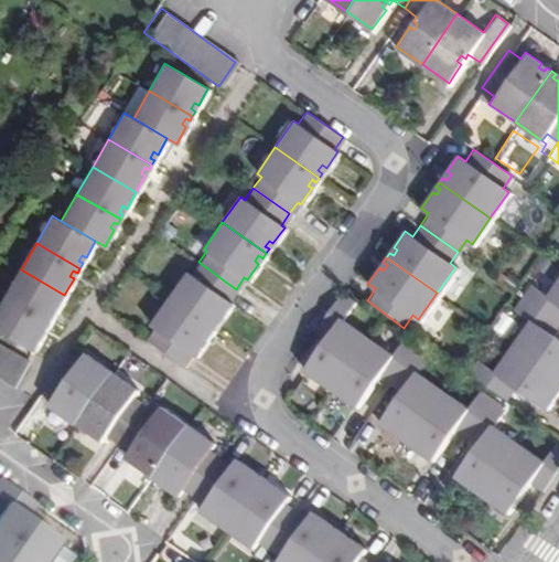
[(227,300),(236,289),(199,262),(190,274),(186,272),(169,297),(212,328),(215,324),(212,321),(215,316),(219,318),(230,303),(227,300)]
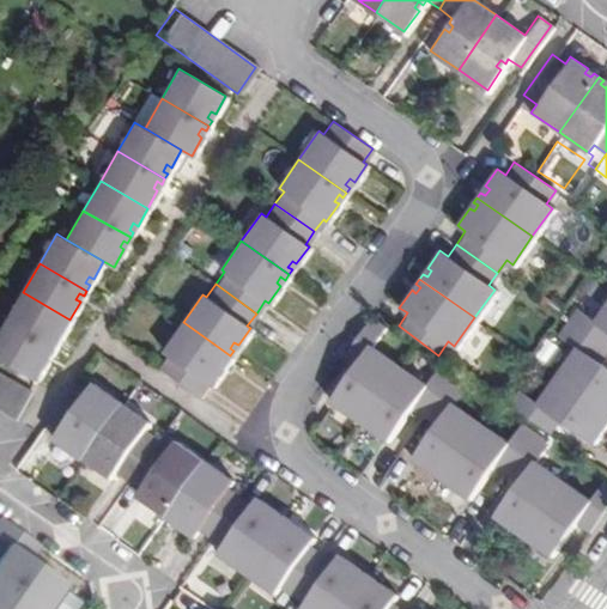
[(59,338),(70,320),(23,292),(5,322),(53,349),(55,343),(52,341),(55,335),(59,338)]
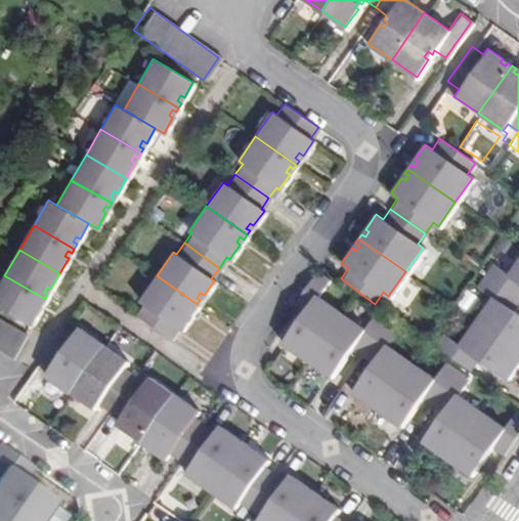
[(518,257),(508,274),(490,262),(483,273),(518,299),(518,297),(518,257)]
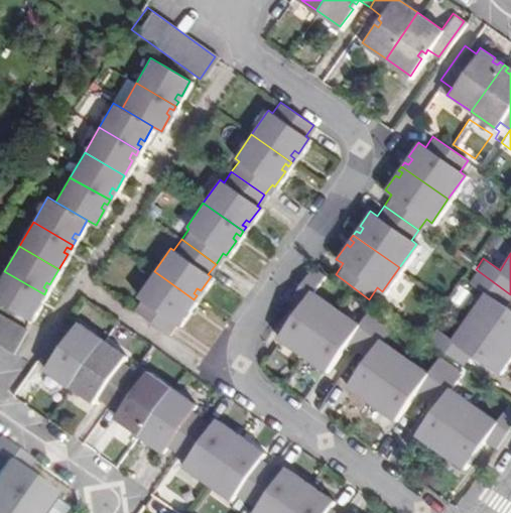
[(300,354),(334,306),(309,290),(321,274),(310,266),(286,300),(297,307),(294,311),(298,314),(294,319),(290,317),(277,337),(300,354)]
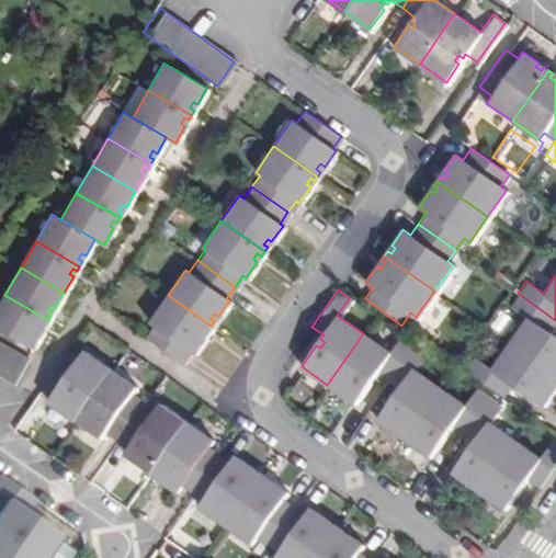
[(547,331),(555,320),(518,293),(509,305),(526,317),(509,343),(555,376),(555,340),(554,343),(548,339),(552,334),(547,331)]
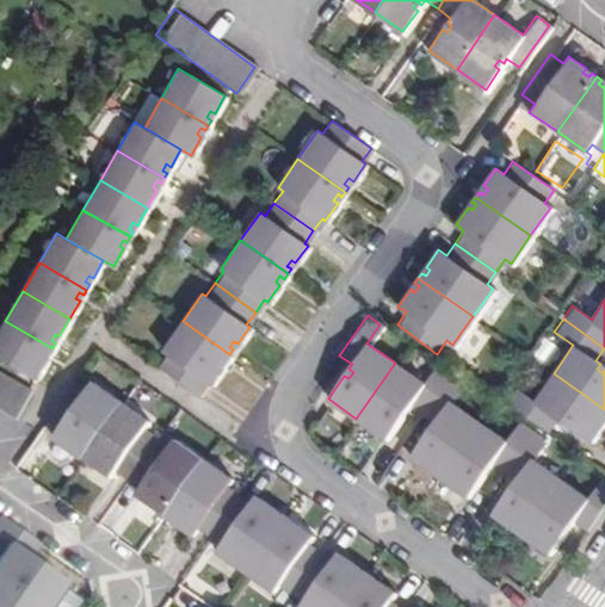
[(49,353),(53,348),(5,321),(0,329),(0,357),(35,377),(45,359),(41,357),(45,351),(49,353)]
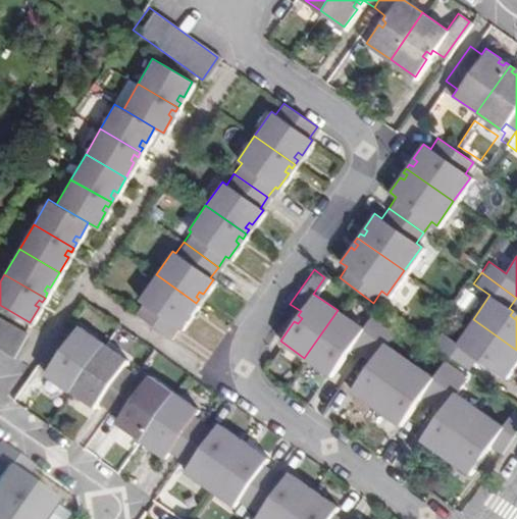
[(196,303),(156,274),(139,299),(143,302),(135,312),(168,336),(175,325),(179,327),(190,313),(186,310),(190,305),(193,308),(196,303)]
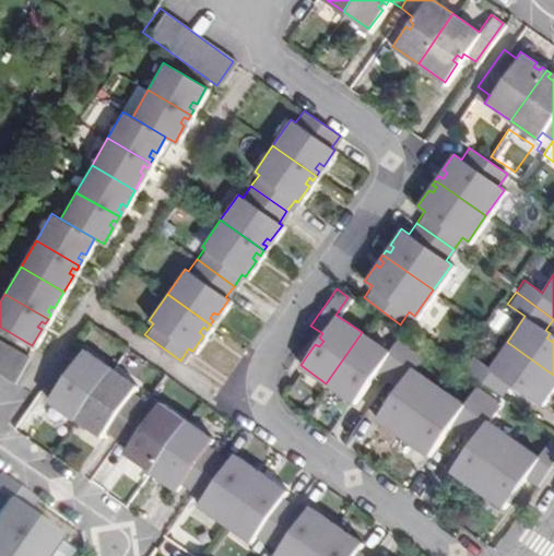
[(374,370),(386,378),(411,342),(399,333),(388,351),(362,332),(326,383),(352,401),(367,380),(363,377),(367,371),(370,375),(374,370)]
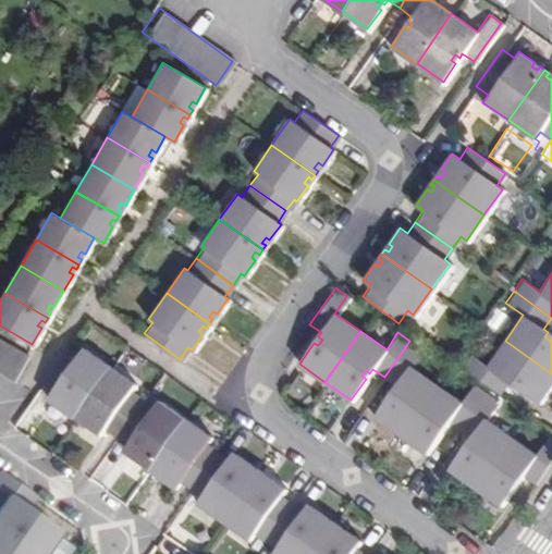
[(24,353),(0,339),(0,372),(12,380),(26,354),(24,353)]
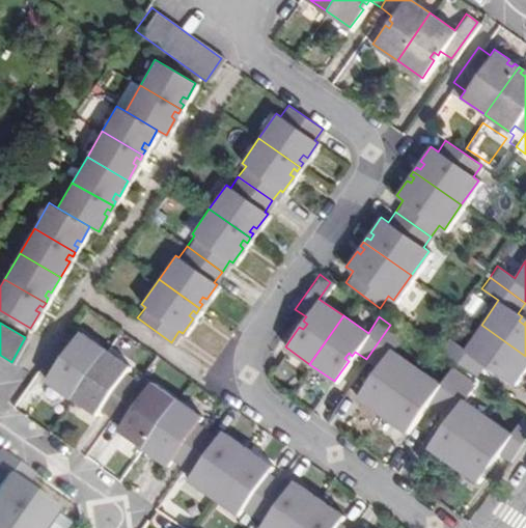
[(402,332),(390,325),(366,359),(377,366),(375,370),(378,373),(374,379),(370,377),(356,396),(381,413),(414,365),(390,349),(402,332)]
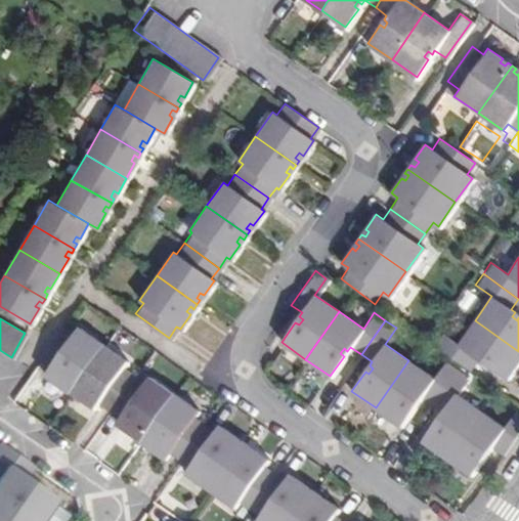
[(505,378),(518,358),(518,351),(475,320),(458,345),(441,333),(433,345),(468,371),(477,358),(481,361),(483,357),(488,360),(486,364),(505,378)]
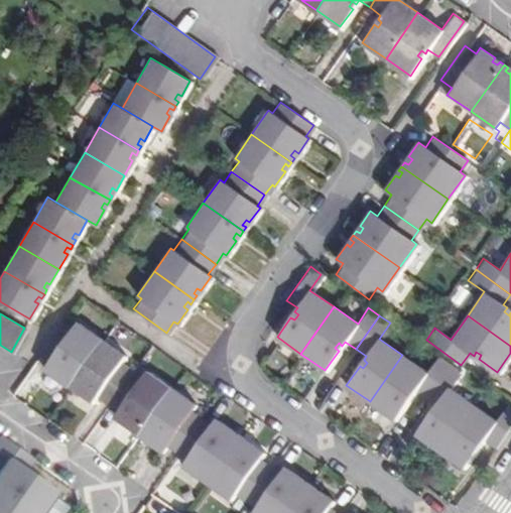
[(68,385),(100,339),(100,338),(77,322),(72,328),(61,321),(36,355),(48,363),(43,369),(57,378),(59,375),(66,378),(62,382),(67,385),(68,385)]
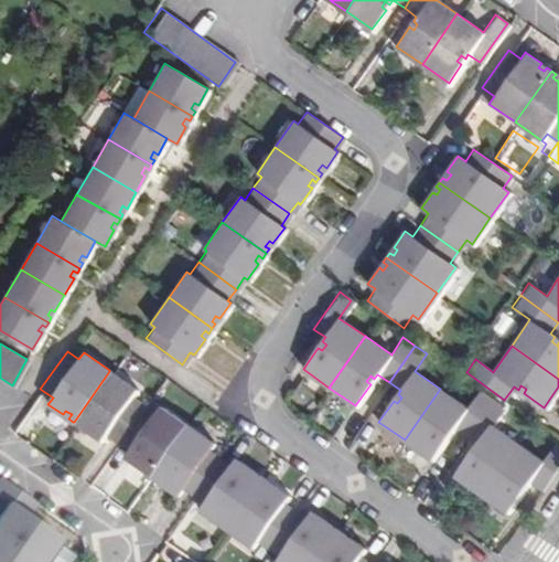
[(116,442),(142,404),(131,395),(136,389),(109,371),(74,422),(78,425),(81,421),(86,425),(84,430),(99,441),(105,434),(116,442)]
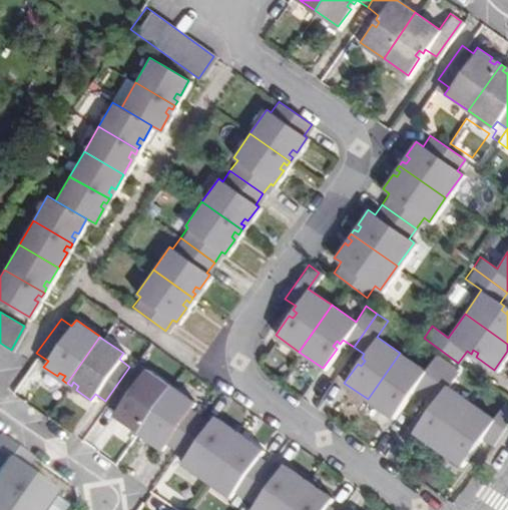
[(134,361),(123,353),(119,359),(129,367),(134,361)]
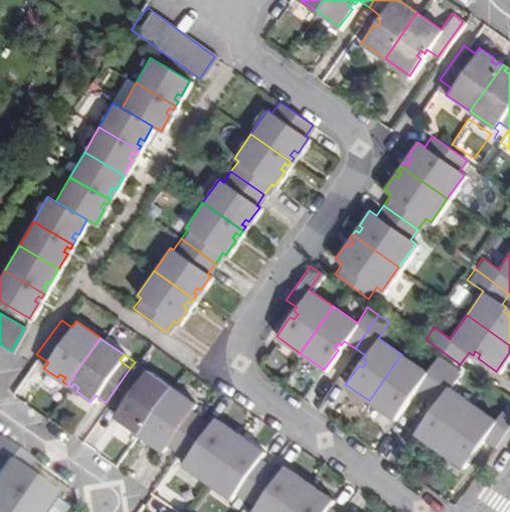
[(426,370),(401,354),(369,400),(393,417),(406,398),(402,395),(406,390),(410,393),(412,388),(423,396),(447,363),(436,355),(426,370)]
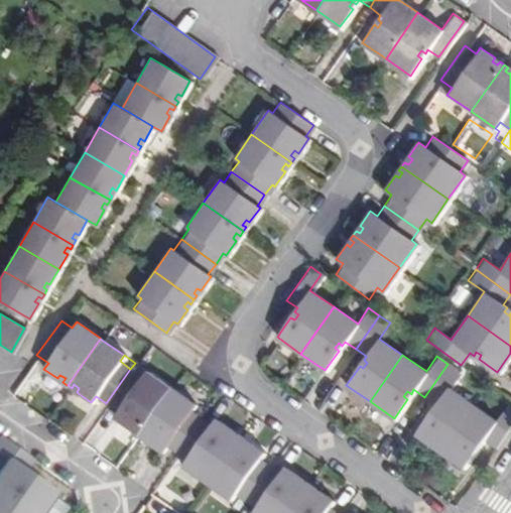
[(459,371),(448,364),(424,397),(435,405),(432,409),(436,411),(432,416),(428,414),(415,433),(438,450),(472,403),(449,387),(459,371)]
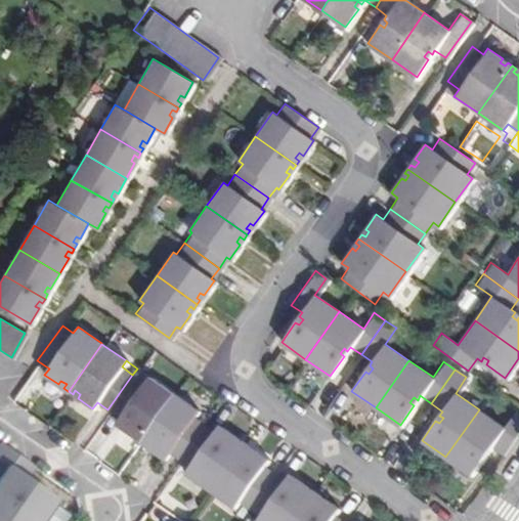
[(134,437),(138,440),(172,393),(147,376),(143,382),(132,375),(107,409),(119,418),(115,424),(129,434),(132,430),(137,434),(134,437)]
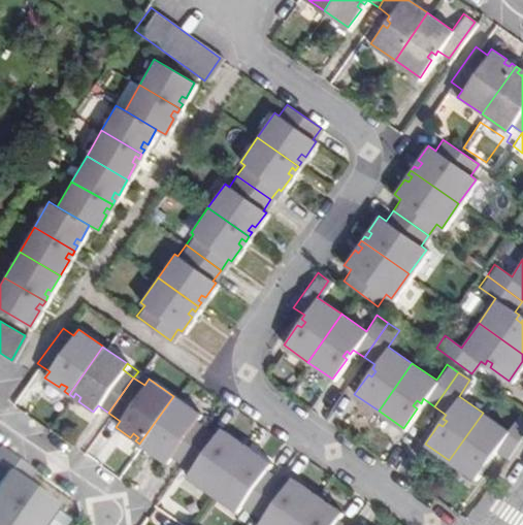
[(173,396),(139,444),(140,445),(144,447),(146,443),(152,447),(150,451),(164,461),(168,455),(180,462),(204,427),(193,419),(197,413),(177,398),(173,396)]
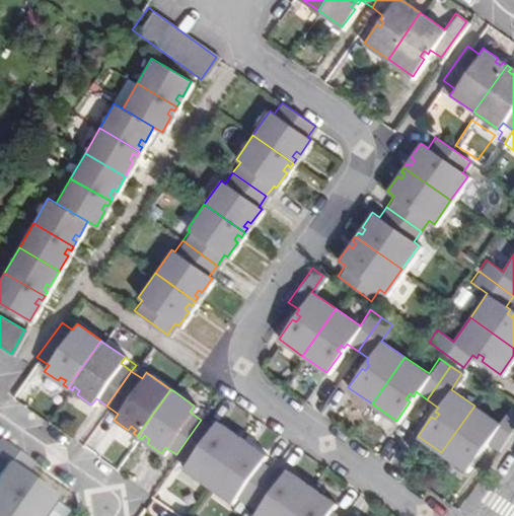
[(499,423),(474,406),(441,452),(465,468),(479,450),(474,448),(479,443),(483,445),(486,441),(497,449),(513,423),(513,411),(510,408),(499,423)]
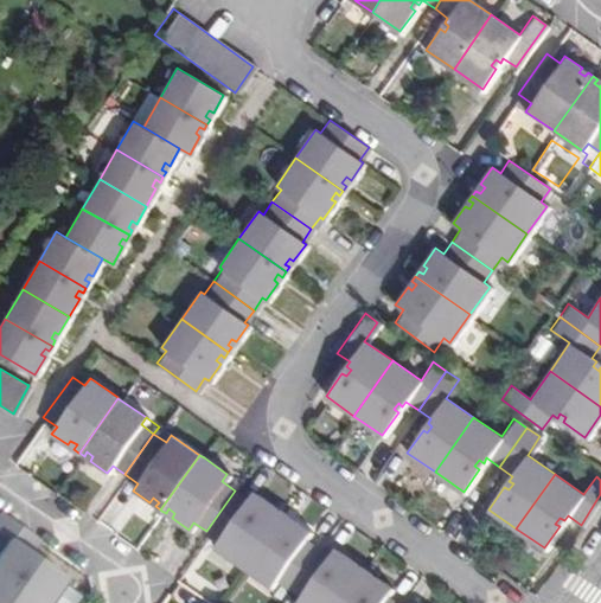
[(235,491),(206,531),(219,540),(215,547),(242,566),(281,512),(276,508),(273,512),(267,508),(270,504),(253,492),(248,499),(235,491)]
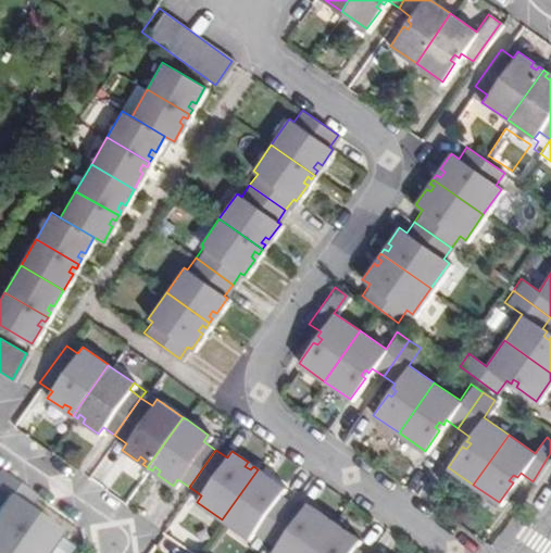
[(0,488),(4,491),(0,497),(0,526),(36,551),(54,526),(34,511),(30,515),(25,512),(28,507),(24,504),(33,492),(0,469),(0,488)]
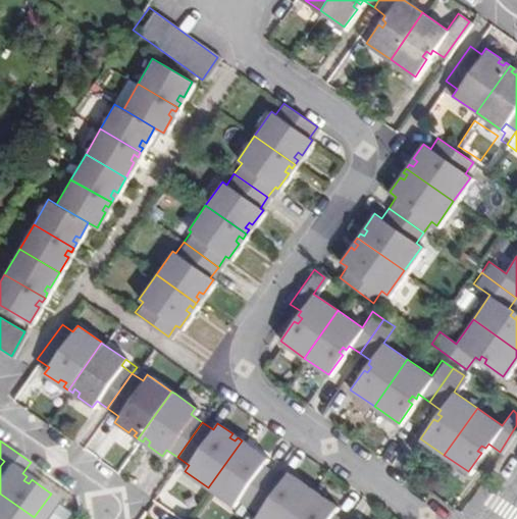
[(242,440),(208,487),(233,505),(237,499),(248,506),(272,471),(261,463),(265,457),(251,447),(248,451),(243,447),(246,443),(242,440)]
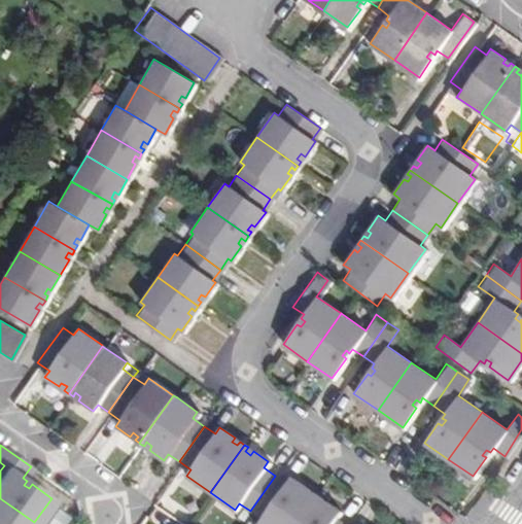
[(256,523),(292,523),(314,494),(310,491),(308,494),(303,491),(305,487),(290,477),(285,483),(275,476),(250,511),(261,519),(256,523)]
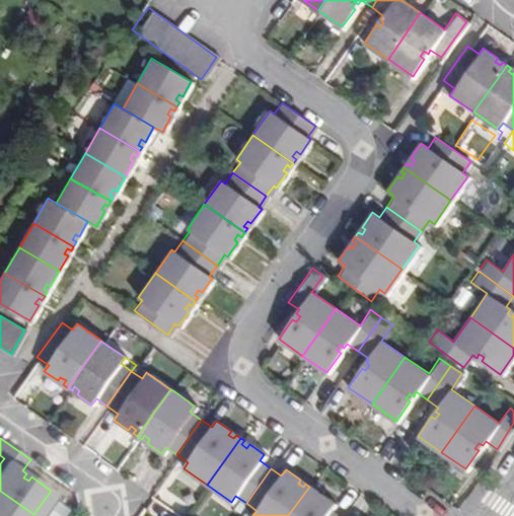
[(313,489),(309,487),(288,515),(339,515),(329,509),(334,503),(319,493),(316,497),(311,493),(313,489)]
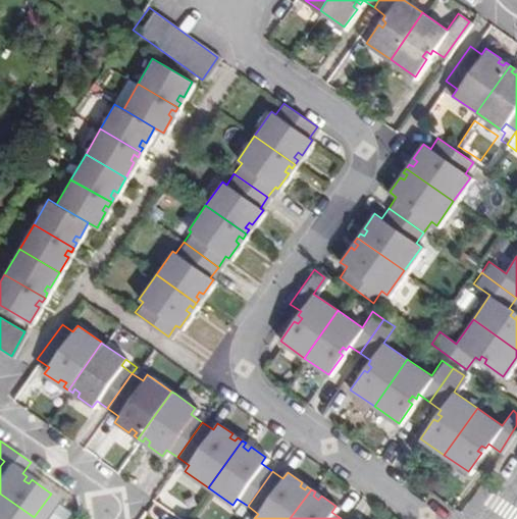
[(0,518),(32,518),(34,517),(0,494),(0,518)]
